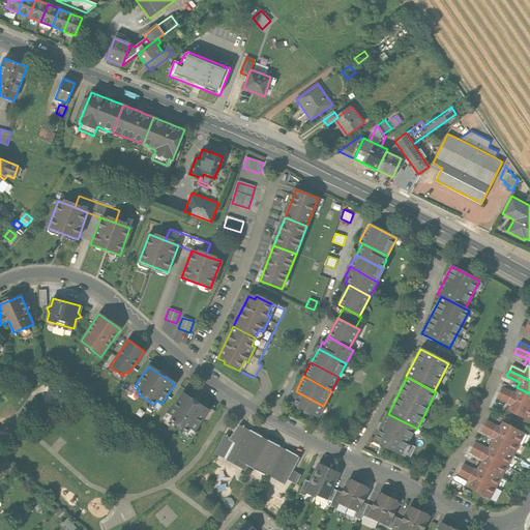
[(501,387),(498,392),(529,408),(529,393),(517,387),(513,393),(501,387)]
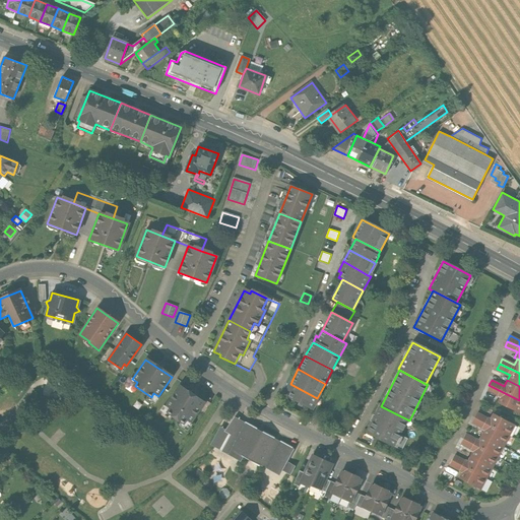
[(312,409),(317,398),(290,384),(286,390),(290,392),(288,396),(312,409)]
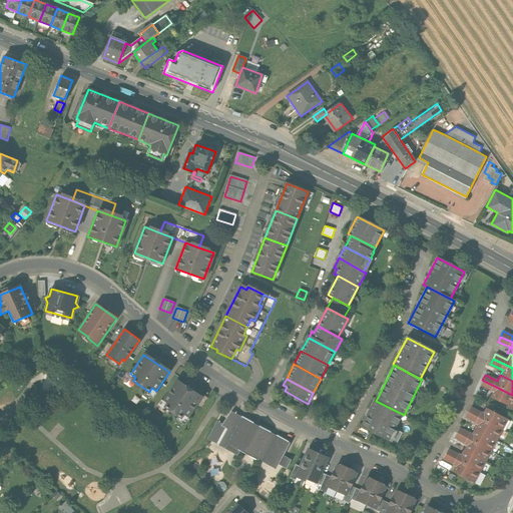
[(511,407),(512,402),(512,395),(482,380),(480,385),(493,392),(490,397),(511,407)]
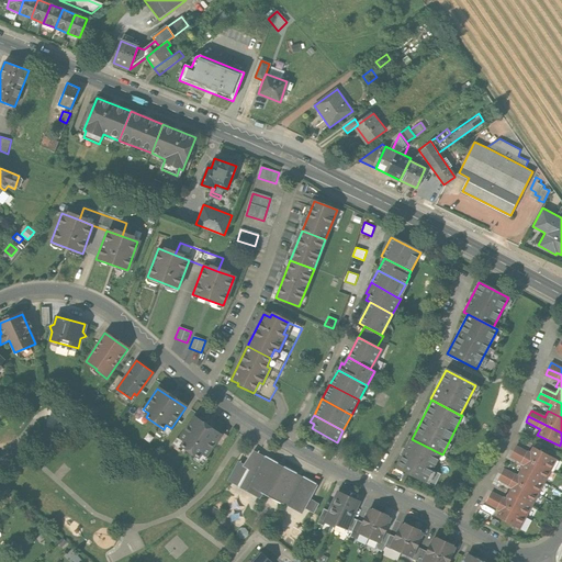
[(221,436),(192,417),(178,438),(183,441),(181,446),(199,458),(201,453),(206,457),(215,445),(221,436)]
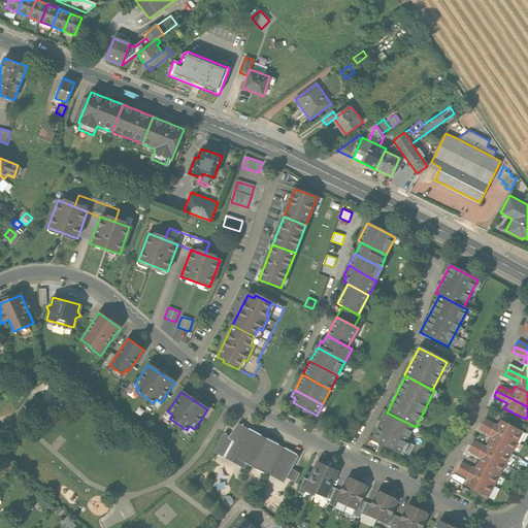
[(202,418),(206,421),(213,410),(208,407),(207,409),(202,418)]
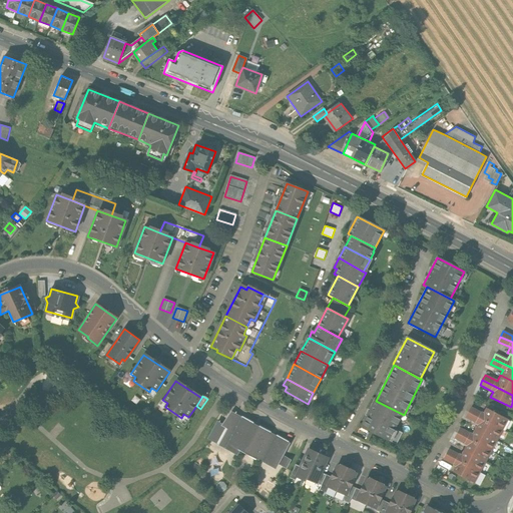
[(388,442),(402,414),(376,401),(374,400),(360,428),(388,442)]
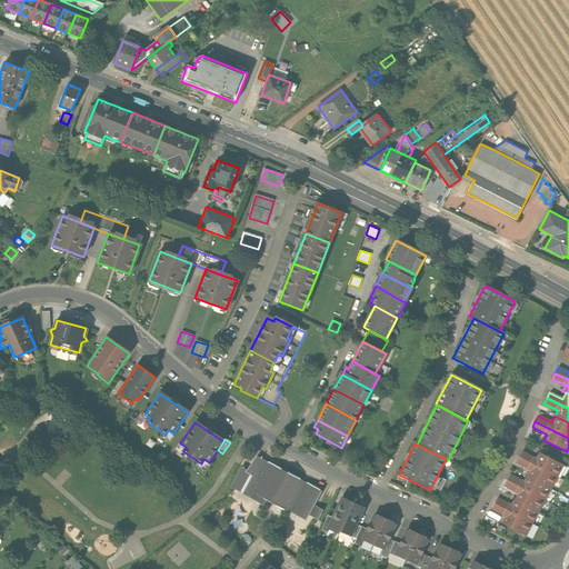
[(521,451),(518,457),(555,477),(561,466),(537,452),(533,458),(521,451)]
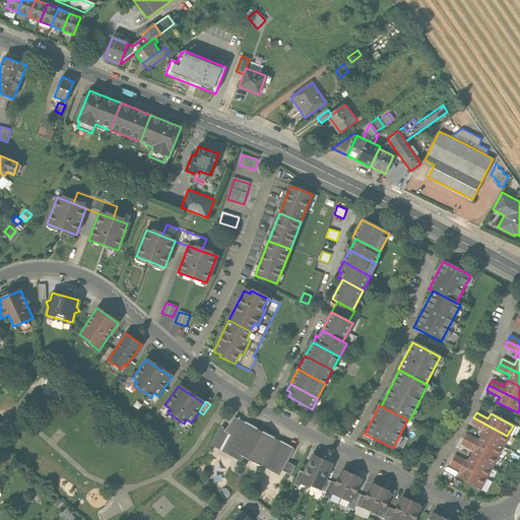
[(219,427),(210,443),(240,459),(241,455),(259,465),(263,459),(281,470),(286,461),(294,448),(235,416),(226,431),(219,427)]
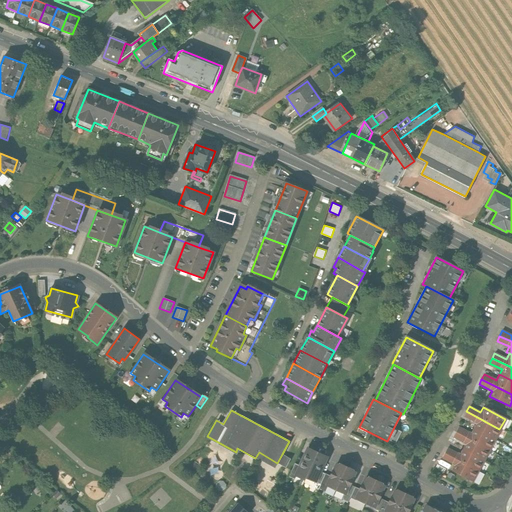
[(493,440),(499,429),(466,411),(463,416),(475,423),(472,428),(493,440)]
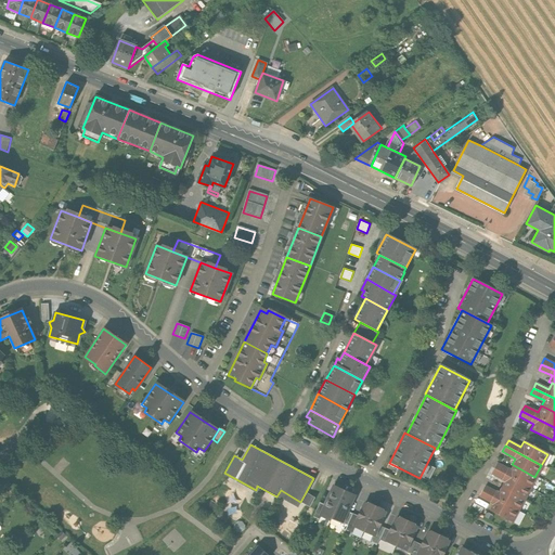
[(529,488),(534,477),(512,464),(508,470),(495,463),(493,468),(529,488)]
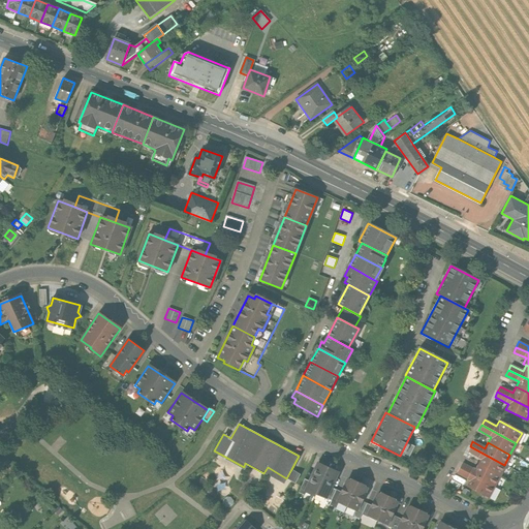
[(498,476),(504,465),(470,446),(467,452),(480,458),(476,464),(498,476)]
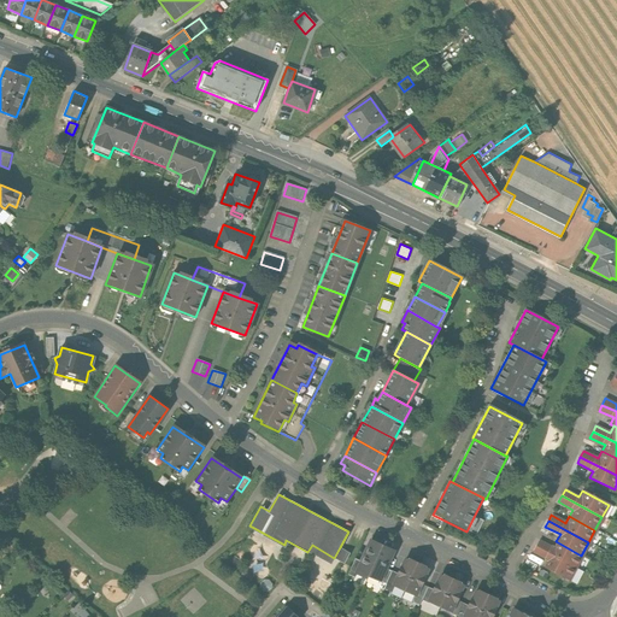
[(368,577),(369,575),(383,545),(372,540),(363,563),(358,574),(368,577)]
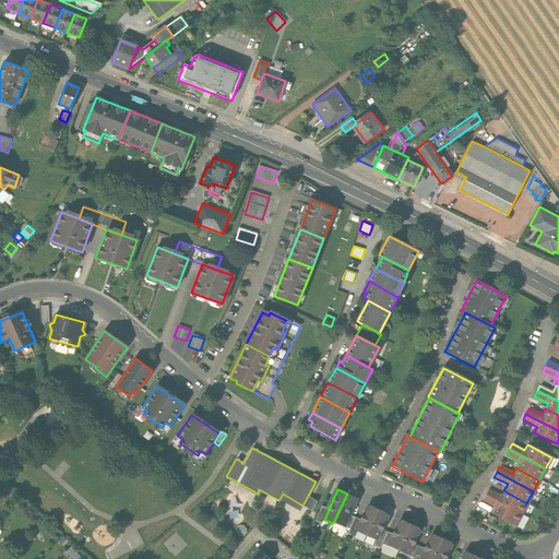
[(520,514),(526,503),(503,490),(500,497),(487,490),(485,495),(520,514)]
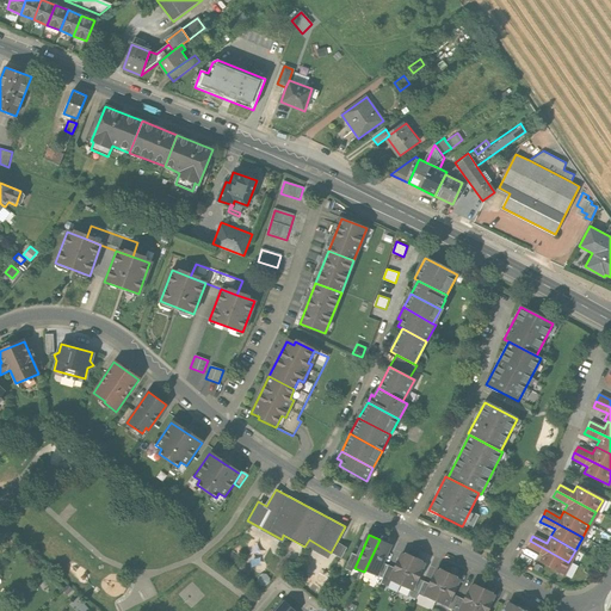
[(390,544),(380,539),(365,569),(376,574),(382,562),(390,544)]
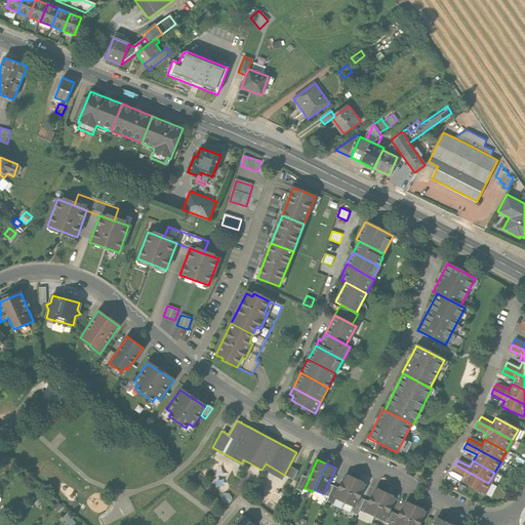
[(483,493),(488,483),(455,465),(452,470),(466,476),(462,482),(483,493)]
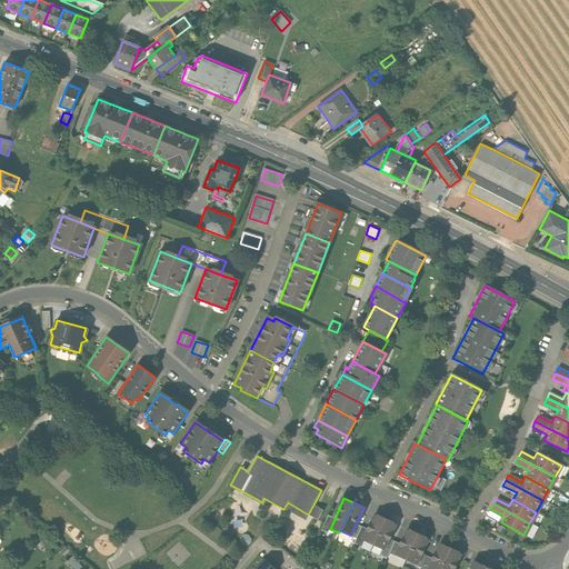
[(322,509),(313,505),(308,515),(317,519),(322,509)]
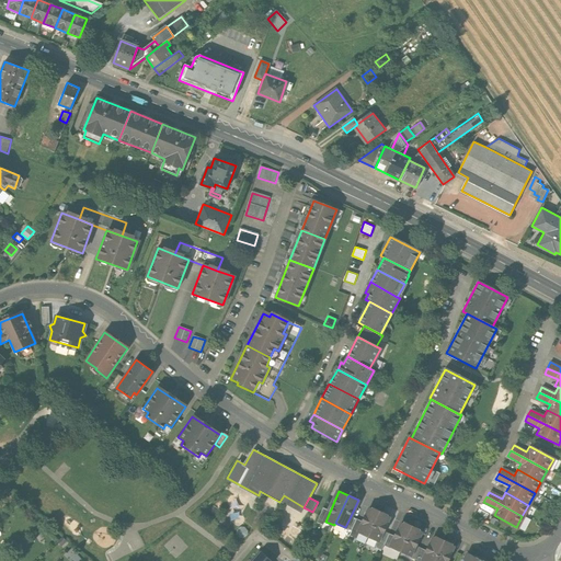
[(358,531),(368,537),(380,512),(370,507),(363,522),(358,531)]
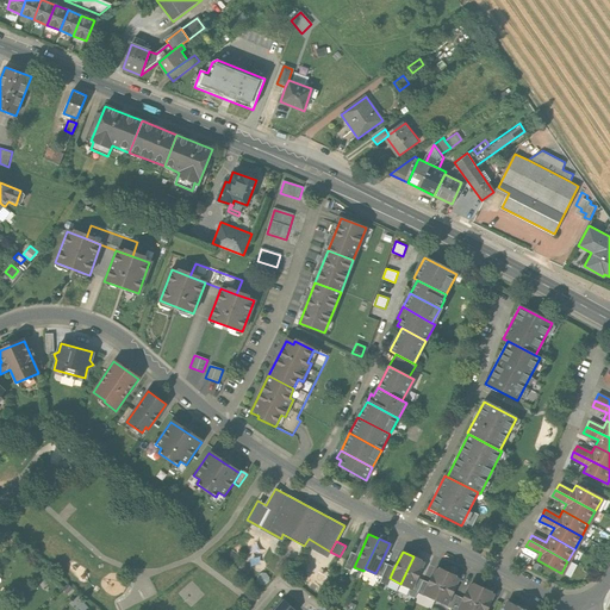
[(352,572),(354,567),(359,556),(352,553),(344,568),(352,572)]
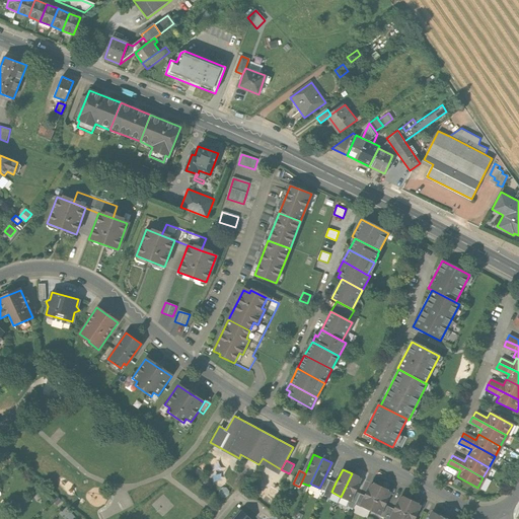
[(442,470),(440,475),(448,480),(451,475),(442,470)]
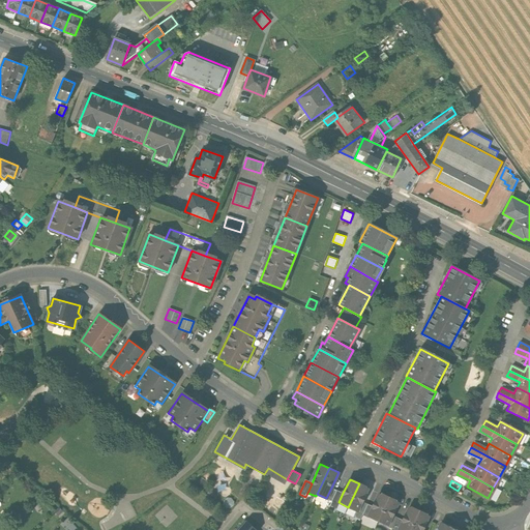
[(367,488),(359,483),(348,507),(357,511),(361,502),(367,488)]
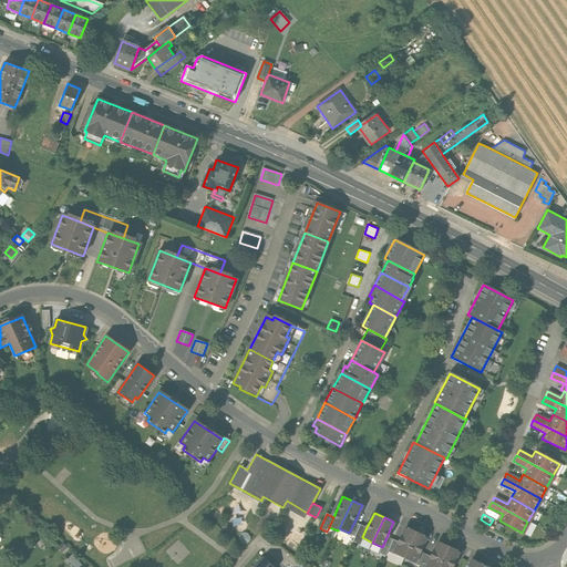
[(349,533),(349,534),(356,537),(361,525),(354,522),(349,533)]
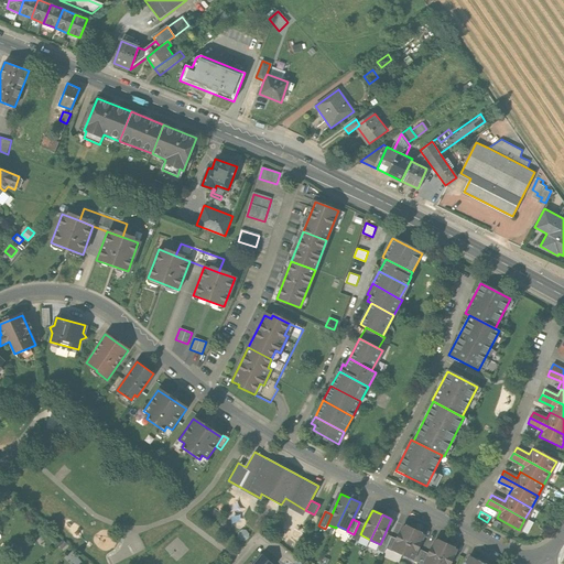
[(365,524),(359,522),(354,534),(351,539),(358,541),(360,534),(365,524)]
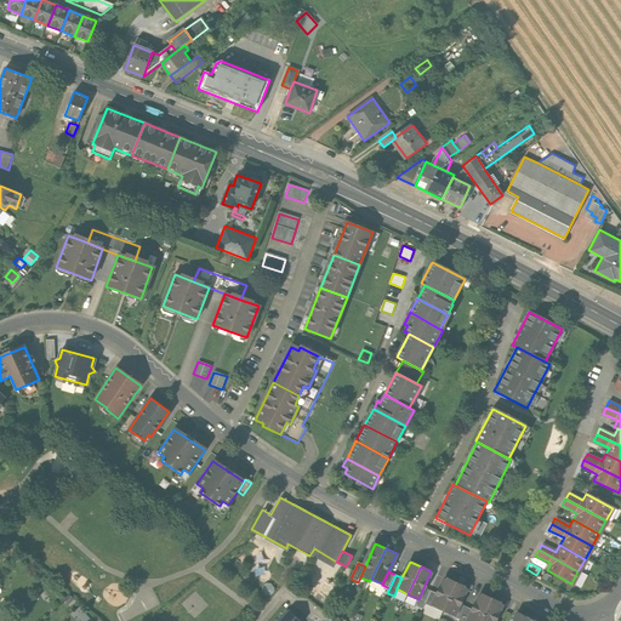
[(432,605),(443,610),(457,581),(449,577),(449,579),(445,577),(437,594),(432,605)]
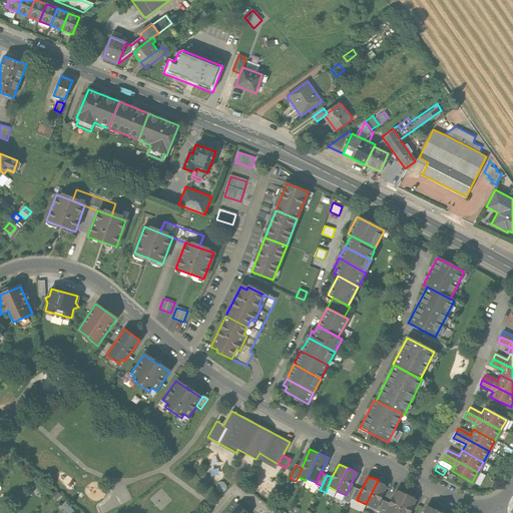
[(384,483),(378,480),(366,504),(375,508),(380,499),(386,486),(384,485),(384,483)]
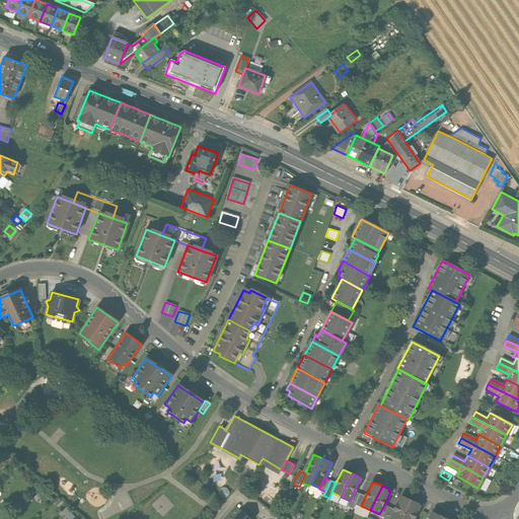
[(353,509),(355,505),(360,494),(354,492),(350,501),(347,506),(353,509)]
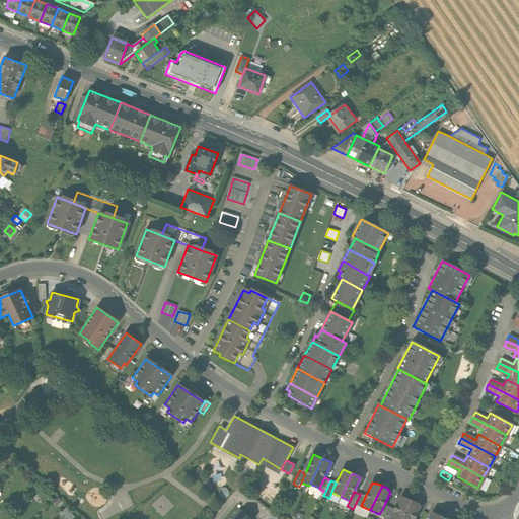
[(365,497),(360,494),(355,505),(361,507),(361,506),(365,497)]
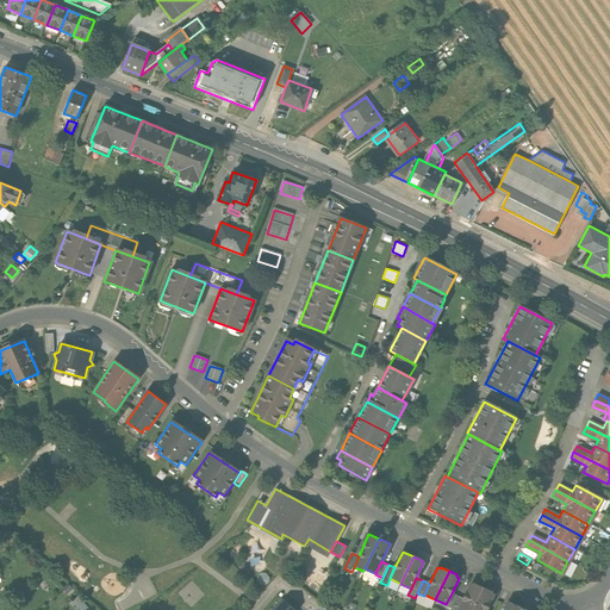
[(459,609),(472,609),(484,586),(475,583),(475,584),(472,583),(465,599),(459,609)]
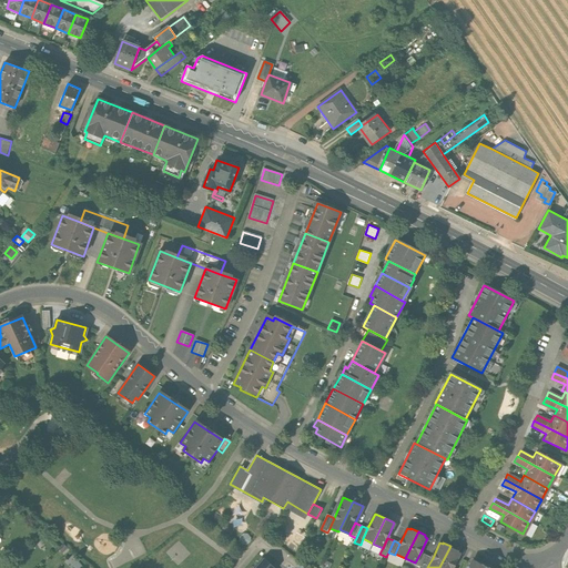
[(458,550),(450,546),(439,567),(452,567),(453,567),(459,553),(458,551),(458,550)]
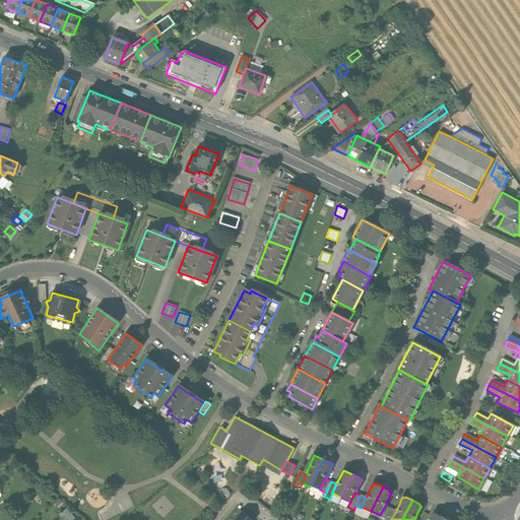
[(380,517),(385,519),(390,508),(385,506),(380,515),(380,517)]
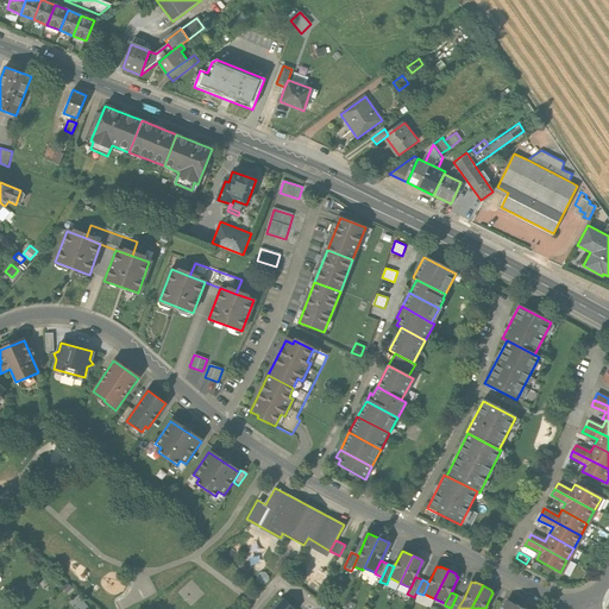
[(458,608),(464,598),(457,595),(451,608),(452,608),(458,608)]
